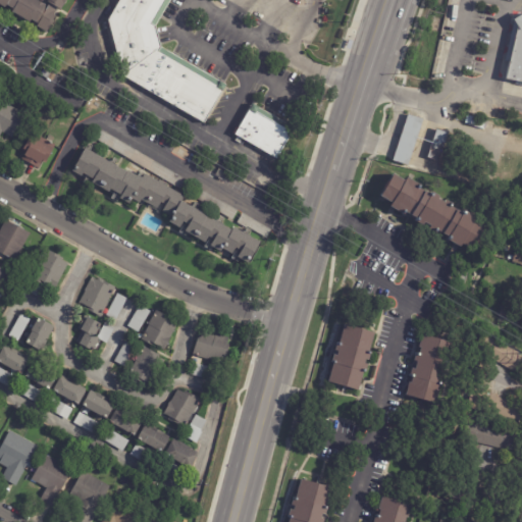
[(70,0),(64,11),(60,8),(56,15),(58,16),(49,33),(39,28),(41,23),(34,20),(33,22),(15,12),(16,10),(9,5),(7,8),(0,3),(0,0),(70,0)]
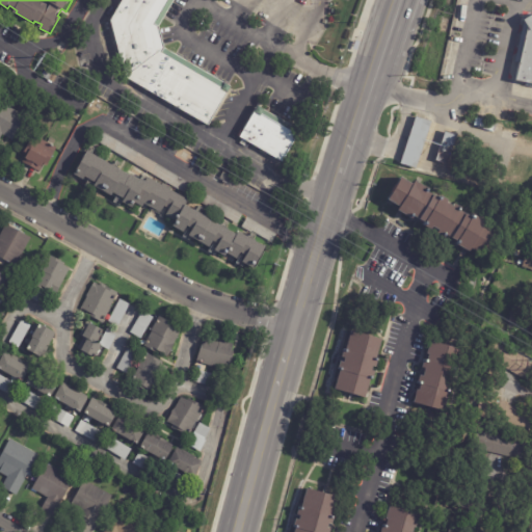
[(174,0),(159,26),(165,48),(232,86),(208,126),(126,77),(110,20),(122,0),(174,0)]
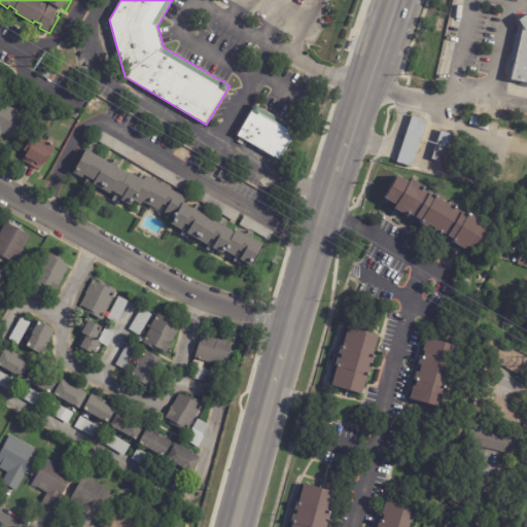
[(526,83),(514,81),(526,28),(521,22),(526,18),(526,83)]
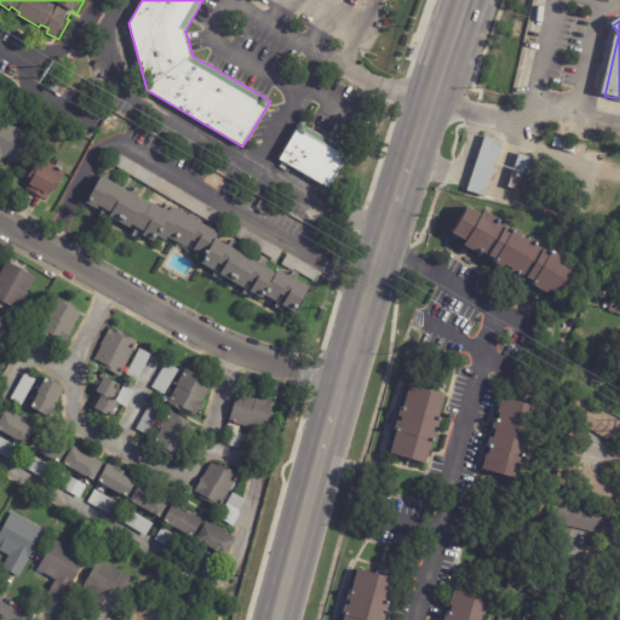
[(124,55),(131,52),(135,63),(126,65),(124,55)]
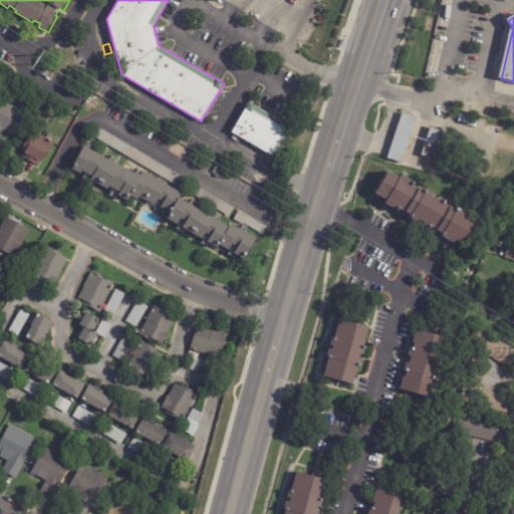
[(48,69),(51,71),(47,77),(41,74),(45,68),(48,69)]
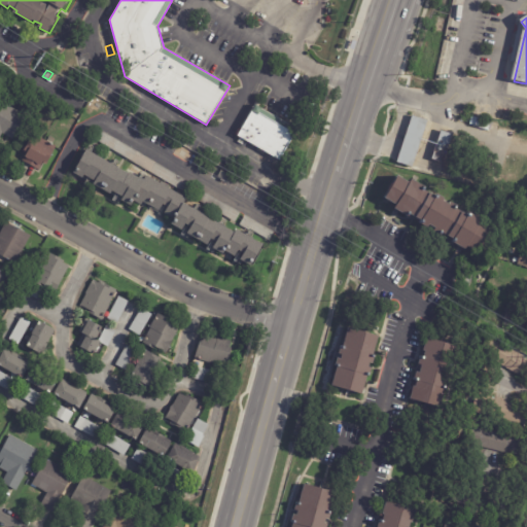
[(0,108),(3,103),(31,119),(20,140),(15,137),(13,140),(2,133),(0,136),(0,108)]
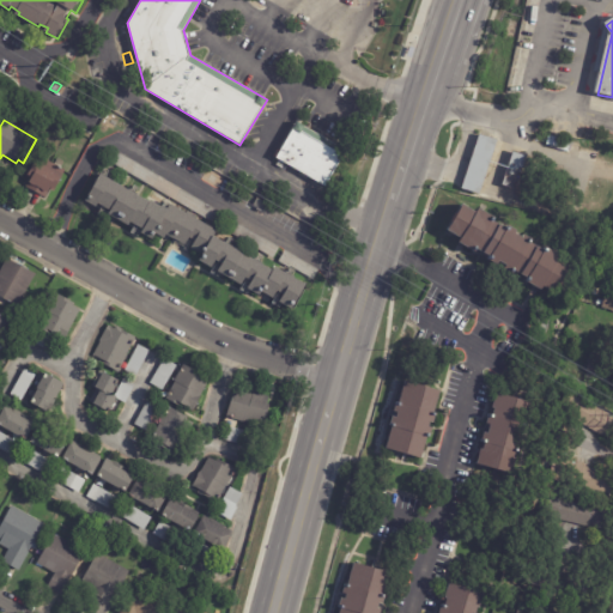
[(325,186),(275,157),(297,122),(345,151),(325,186)]
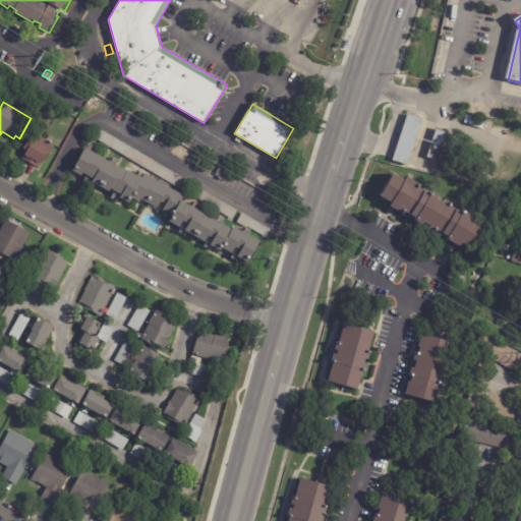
[(425,120),(410,165),(395,160),(410,115),(425,120)]
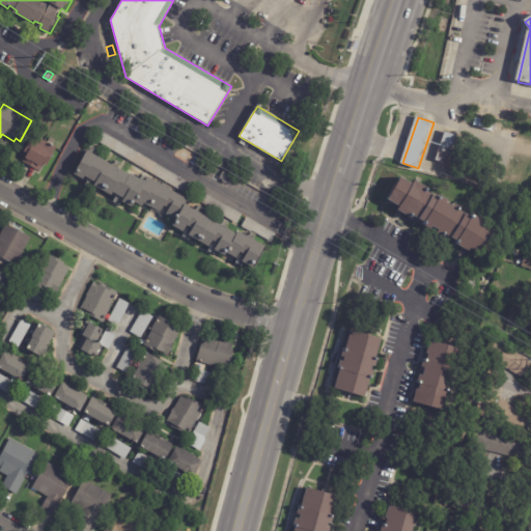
[(447,160),(454,135),(444,131),(436,156),(447,160)]
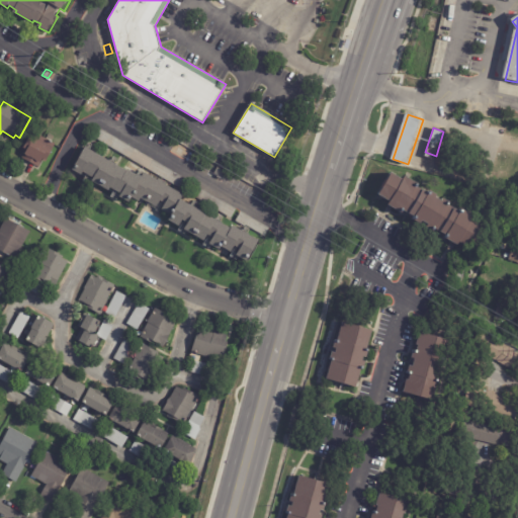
[(48,162),(45,160),(39,169),(23,159),(28,151),(25,149),(32,137),(33,138),(38,128),(45,132),(41,137),(47,140),(50,135),(56,138),(53,142),(57,145),(54,149),(55,150),(48,162)]
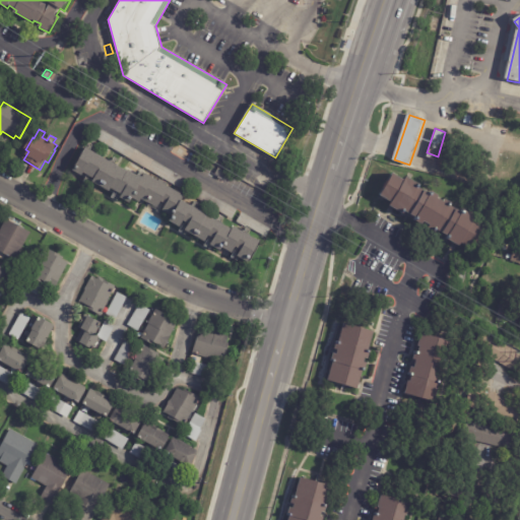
[(85,149),(127,173),(127,172),(141,179),(143,174),(184,196),(181,201),(232,231),(234,228),(260,243),(249,264),(238,258),(241,251),(236,249),(233,255),(222,249),(220,252),(211,247),(214,240),(209,237),(205,243),(185,232),(189,225),(183,222),(180,229),(170,222),(172,217),(161,211),(166,205),(159,202),(156,208),(140,199),(138,202),(132,199),(129,204),(120,199),(122,196),(110,190),(109,193),(91,183),(93,180),(82,174),(80,177),(72,172),(85,148),(85,149)]
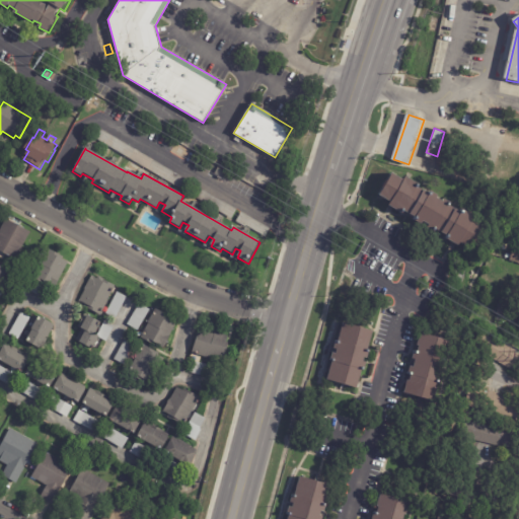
[(229,174),(226,180),(223,178),(222,180),(218,178),(219,176),(215,174),(219,168),(229,173),(229,174)]
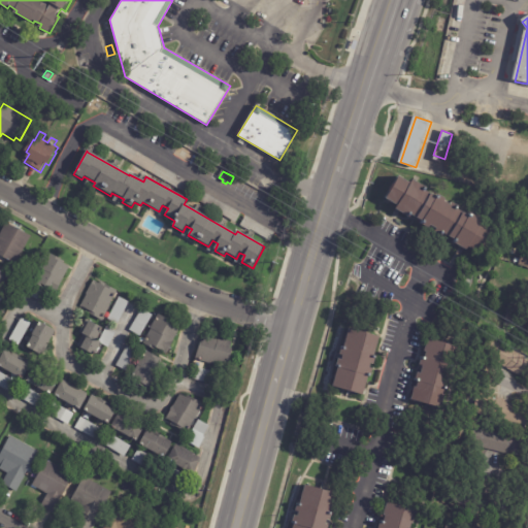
[(466,251),(454,243),(456,240),(444,234),(443,237),(434,232),(436,228),(430,225),(428,229),(422,225),(424,222),(411,216),(410,218),(395,208),(396,205),(386,199),(398,176),(410,184),(413,179),(432,191),(431,194),(438,198),(439,195),(446,199),(443,202),(450,205),(452,202),(464,209),(463,212),(470,217),(472,215),(483,221),(481,225),(494,233),(482,255),(468,246),(466,251)]
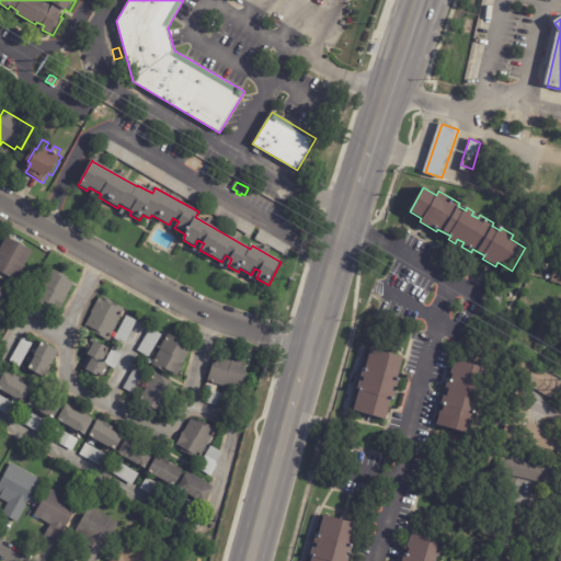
[(293,249),(287,256),(267,244),(266,245),(256,240),(262,230),(293,248),(293,249)]
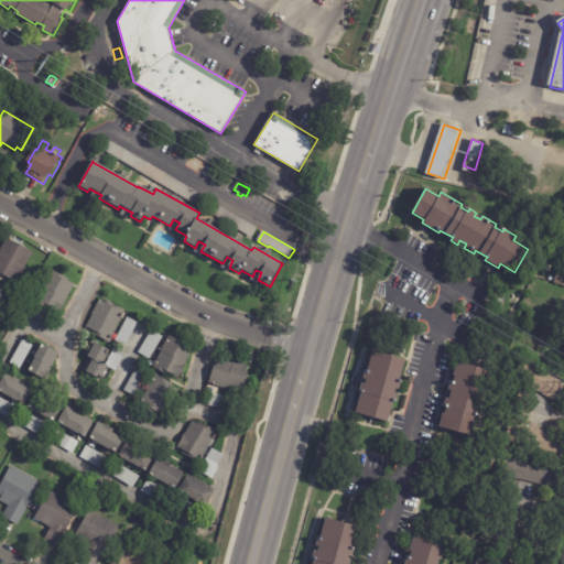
[(6,275),(0,272),(0,251),(8,236),(33,249),(17,281),(6,275)]
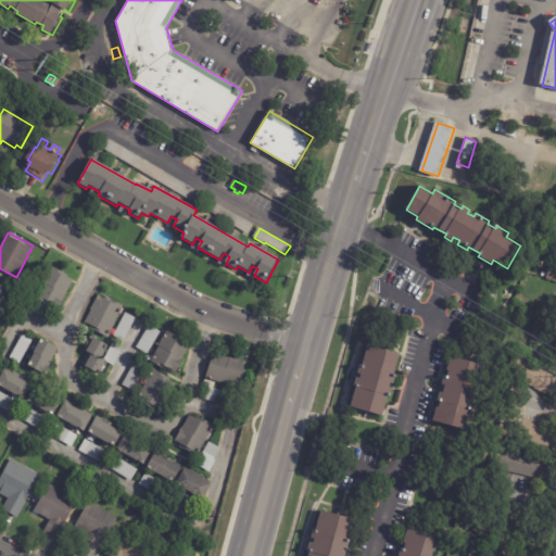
[(73,280),(59,307),(52,303),(51,304),(35,295),(51,264),(70,274),(67,277),(74,279),(73,280)]
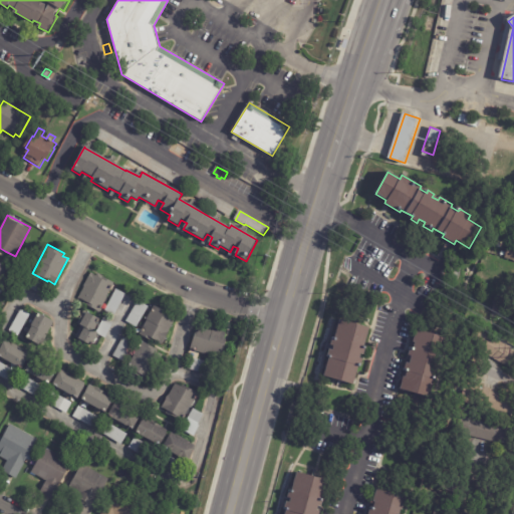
[(0,262),(9,267),(0,283),(0,262)]
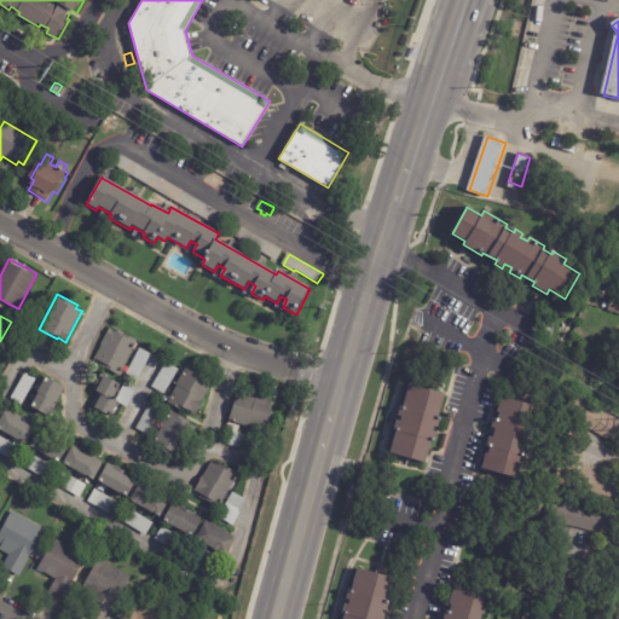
[(122,331),(138,340),(128,357),(129,357),(120,375),(100,364),(102,363),(94,359),(102,345),(102,343),(110,327),(121,333),(122,331)]
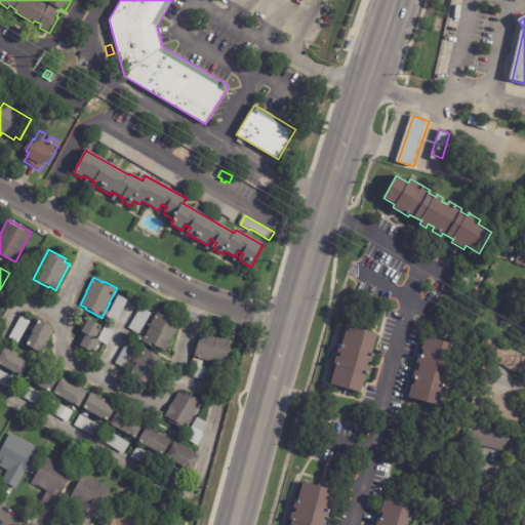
[(40,286),(35,295),(26,290),(31,280),(40,286)]
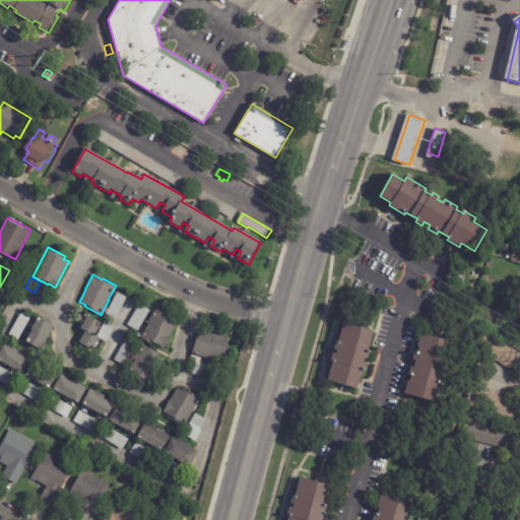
[(119,312),(110,307),(115,298),(124,303),(119,312)]
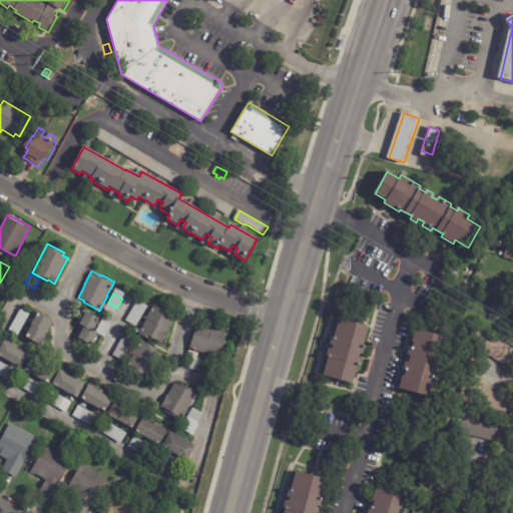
[(131,323),(126,320),(138,300),(148,306),(136,326),(131,323)]
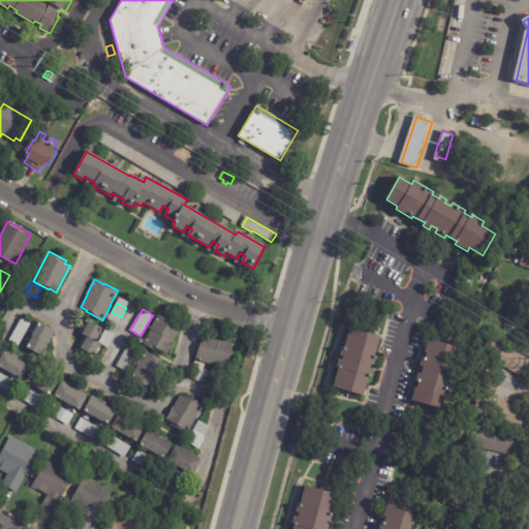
[(158,350),(145,343),(160,313),(177,322),(176,324),(181,328),(167,353),(159,349),(159,350),(158,350)]
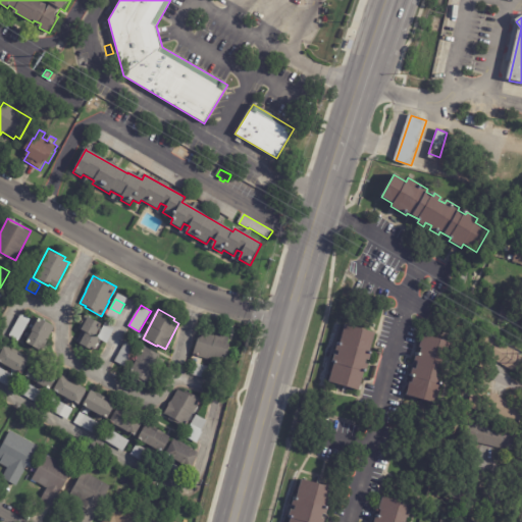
[(103,329),(111,334),(106,343),(99,340),(93,351),(75,342),(82,331),(77,329),(85,315),(101,324),(95,334),(98,336),(102,329),(103,329)]
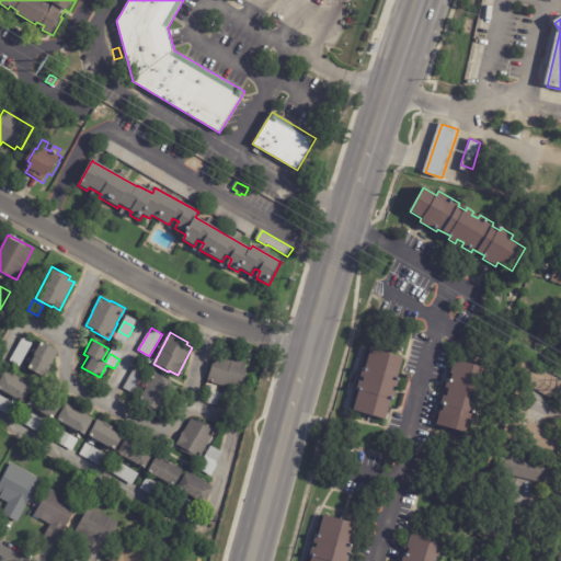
[(57,354),(49,367),(47,366),(42,375),(29,367),(35,355),(34,355),(43,341),(56,348),(56,350),(59,351),(57,354)]
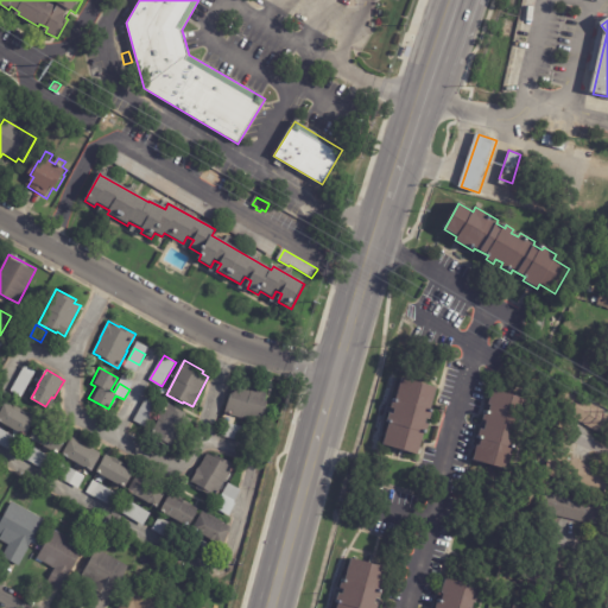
[(32,379),(27,390),(16,382),(21,372),(32,379)]
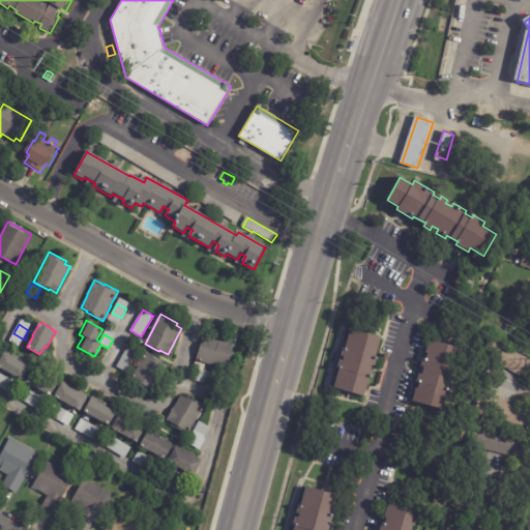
[(372,365),(372,369),(374,370),(372,377),(371,377),(365,395),(334,387),(340,369),(337,369),(341,359),(343,360),(345,356),(342,355),(343,349),(346,350),(351,329),(380,337),(376,356),(378,357),(376,365),(373,364),(372,365)]
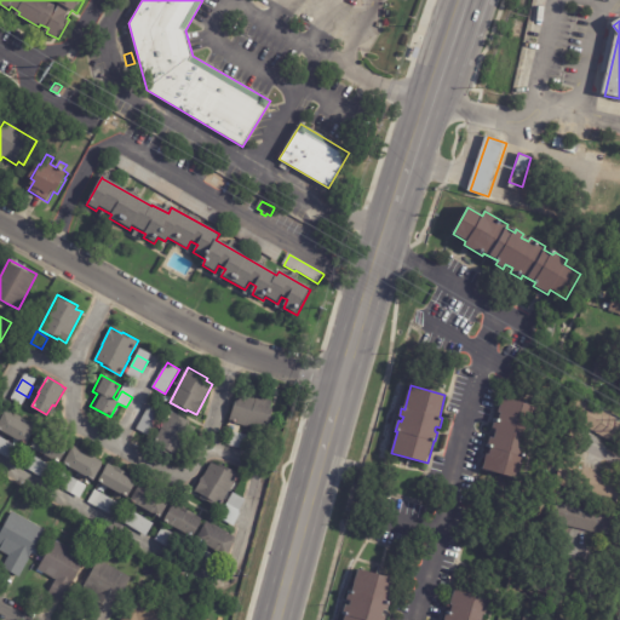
[(274,401),(271,407),(275,408),(268,431),(231,420),(237,399),(240,399),(242,392),(258,397),(258,396),(274,401)]
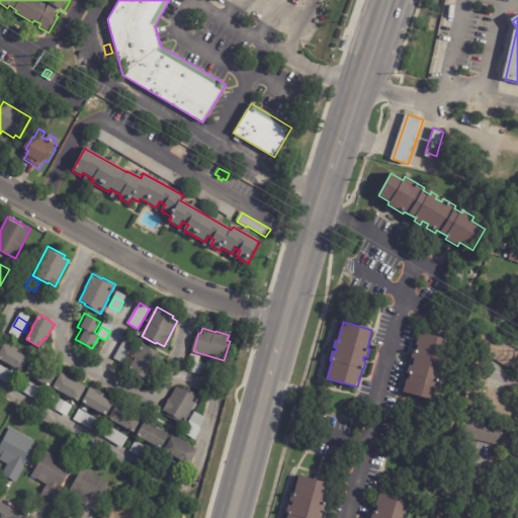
[(493,336),(517,351),(517,371),(471,344),(480,330),(492,337),(493,336)]
